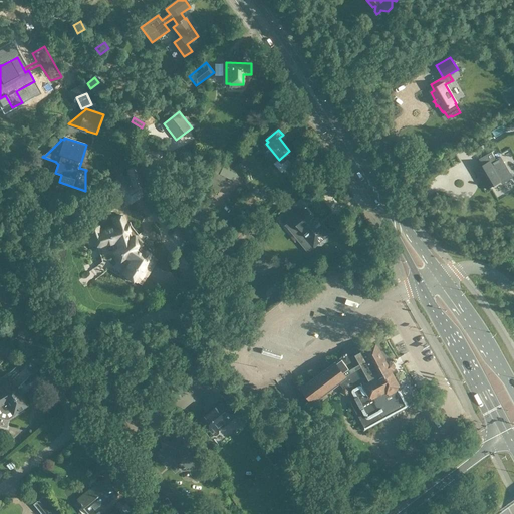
[(481,159),(485,165),(475,170),(480,177),(481,177),(483,181),(482,182),(487,190),(490,188),(491,189),(493,188),(492,187),(501,182),(502,184),(513,178),(501,157),(496,160),(492,153),(481,159)]
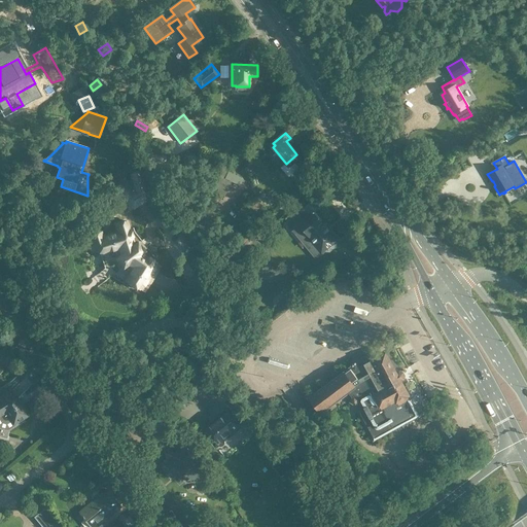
[(223,170),(218,182),(229,187),(232,182),(240,186),(243,179),(223,170)]
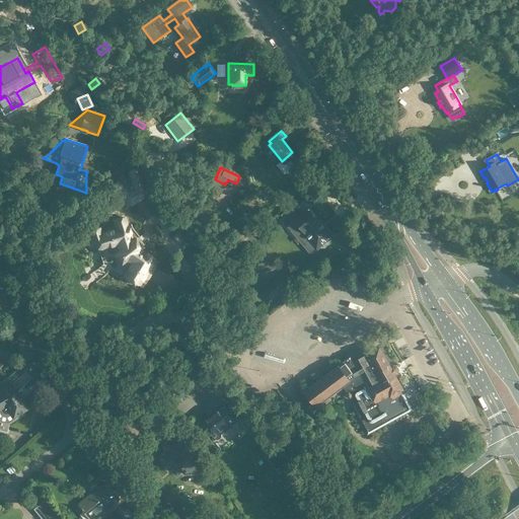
[(133,205),(146,197),(139,169),(129,171),(130,177),(121,183),(118,181),(112,190),(133,205)]
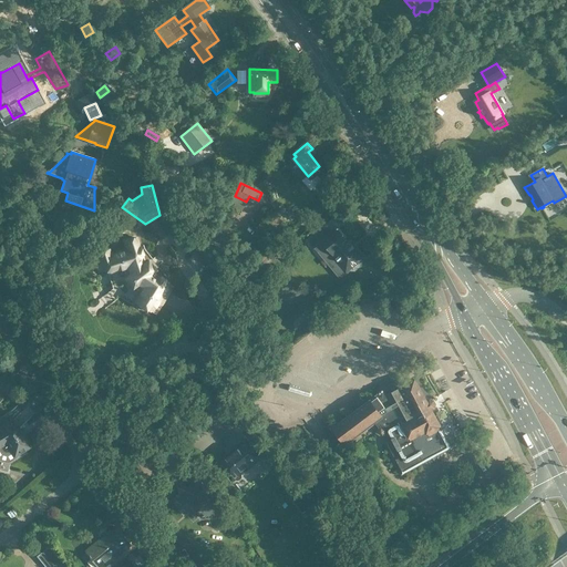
[(264,210),(248,205),(245,216),(259,222),(264,210)]
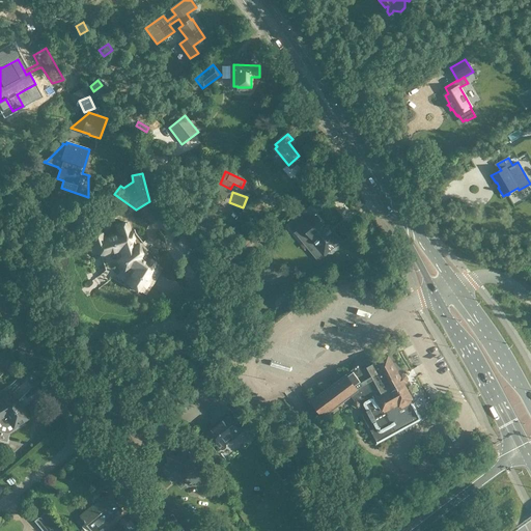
[(324,257),(328,254),(332,255),(337,251),(337,247),(341,243),(333,233),(332,234),(317,217),(309,224),(304,218),(290,228),(304,244),(311,239),(314,243),(312,244),(324,257)]
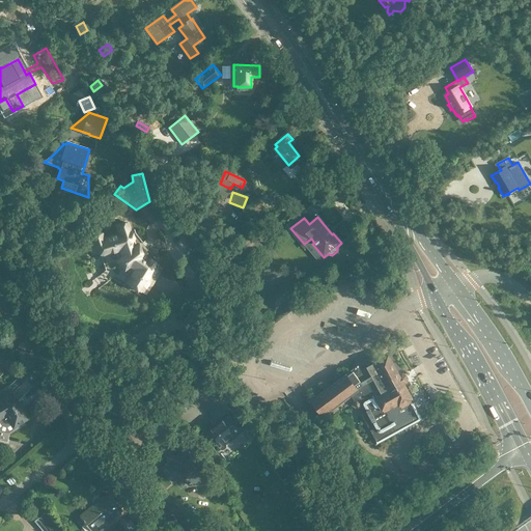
[(124,270),(129,267),(130,266),(136,270),(127,284),(140,291),(140,290),(142,292),(159,267),(157,264),(147,258),(147,259),(142,256),(145,253),(138,245),(135,248),(133,242),(134,242),(131,231),(130,231),(128,223),(117,226),(119,234),(104,240),(102,234),(91,238),(94,248),(98,247),(101,256),(120,250),(122,257),(117,261),(124,270)]
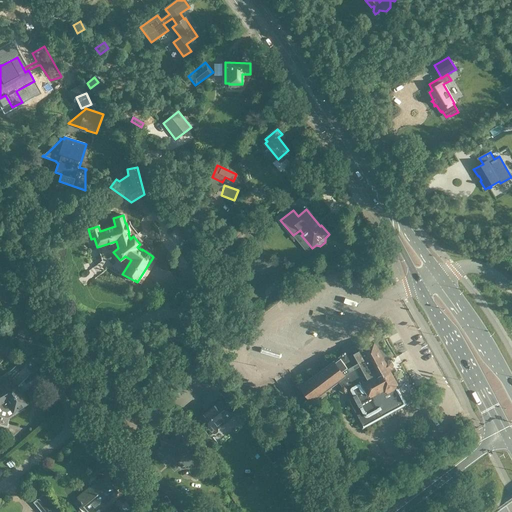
[(105,267),(99,272),(102,276),(108,271),(105,267)]
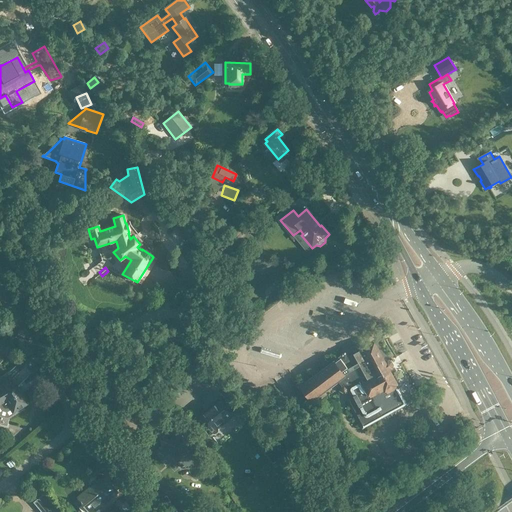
[(285,284),(277,274),(265,283),(273,294),(285,284)]
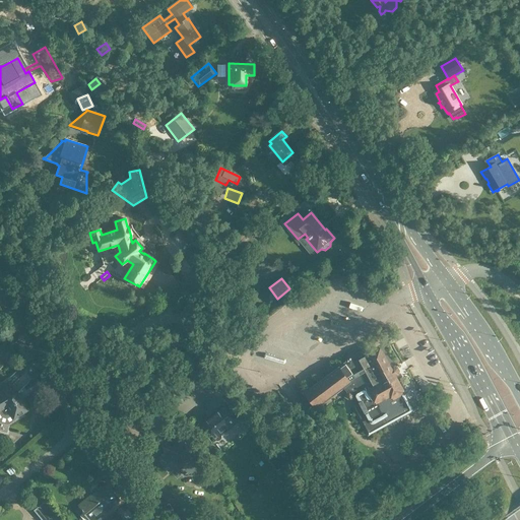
[(356,306),(358,300),(346,297),(345,303),(336,301),(334,308),(347,311),(349,305),(356,306)]
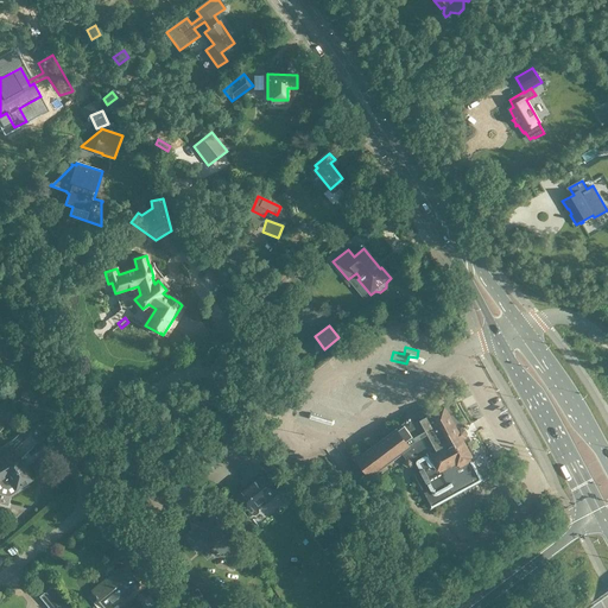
[(356,458),(369,476),(369,475),(400,451),(406,461),(406,462),(409,458),(413,462),(412,464),(417,474),(413,476),(431,508),(482,480),(472,462),(474,461),(462,439),(466,438),(467,435),(464,431),(461,430),(457,431),(445,407),(430,416),(429,413),(419,418),(420,420),(415,424),(410,419),(356,458)]
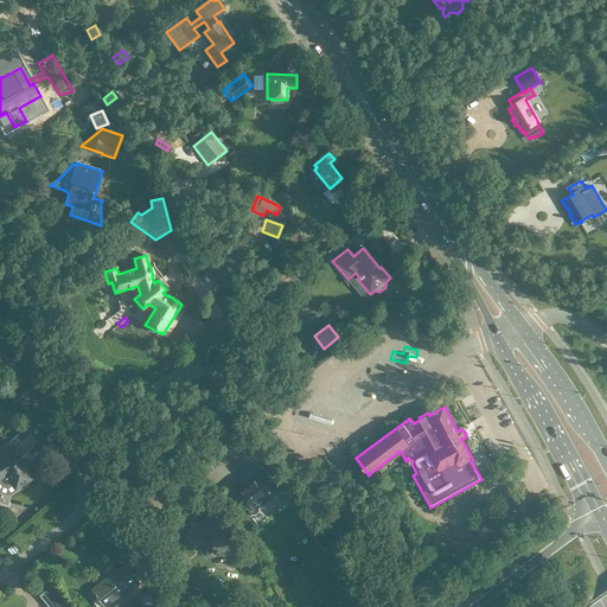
[(23,460),(21,461),(14,449),(0,458),(0,492),(8,494),(17,490),(17,489),(32,479),(25,466),(26,465),(23,460)]
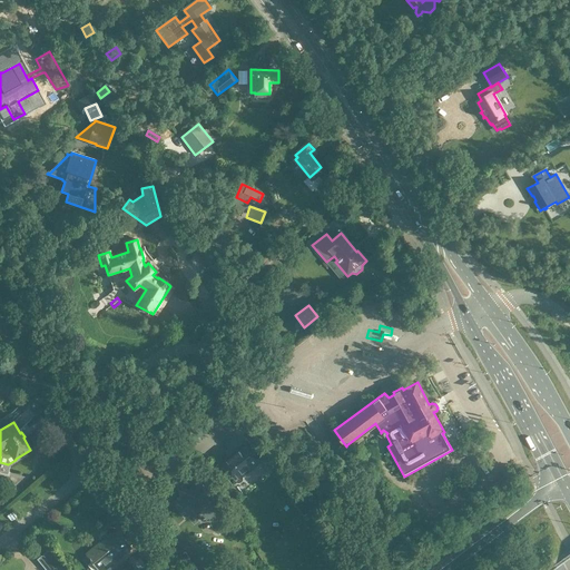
[(235,482),(237,483),(238,483),(241,483),(243,482),(244,480),(244,478),(243,475),(262,460),(248,443),(219,467),(234,483),(235,482)]
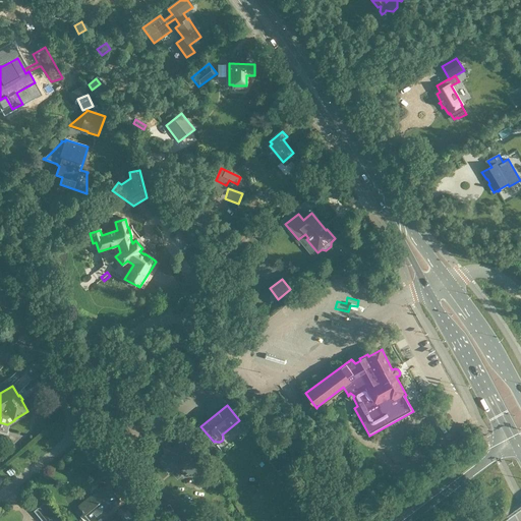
[(166,455),(161,459),(162,463),(167,470),(172,472),(176,468),(181,469),(184,466),(184,462),(191,456),(191,451),(182,441),(173,449),(169,447),(165,450),(166,455)]
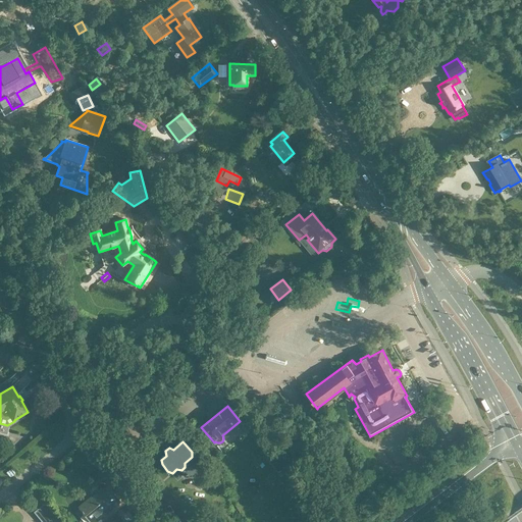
[(272,462),(275,467),(281,464),(277,458),(272,462)]
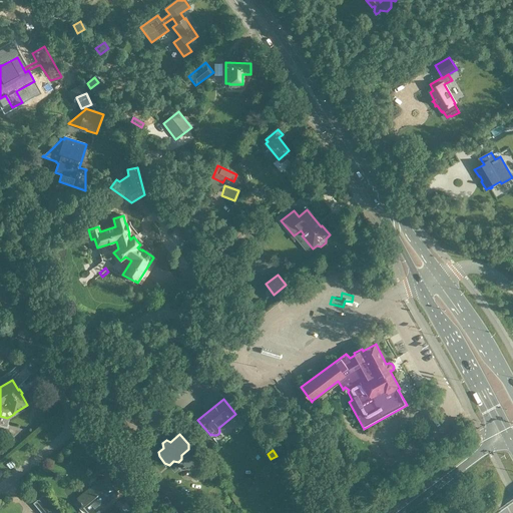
[(135,489),(125,478),(123,474),(114,482),(126,496),(135,489)]
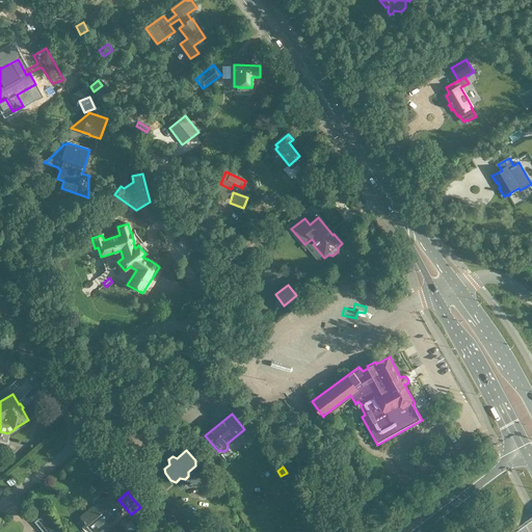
[(96,531),(123,510),(109,495),(81,517),(92,531),(96,531)]
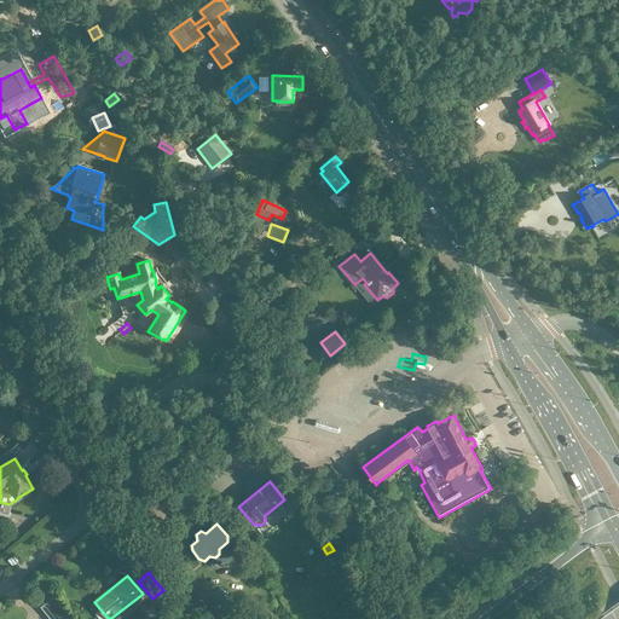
[(165,599),(158,603),(162,609),(158,612),(162,618),(173,609),(165,599)]
